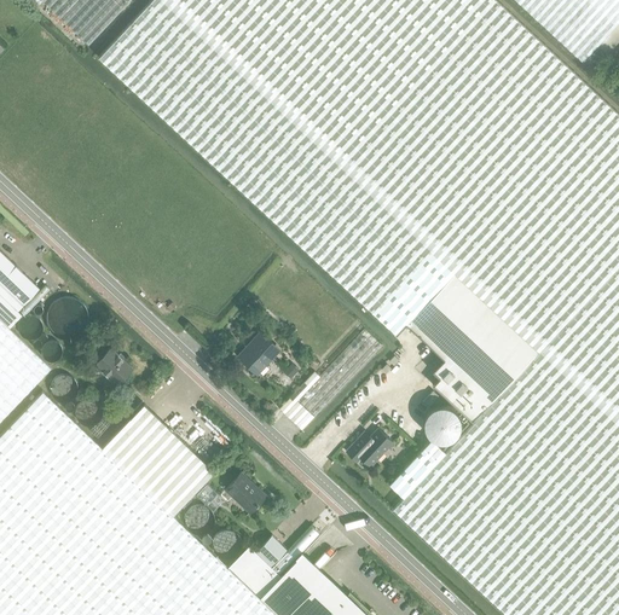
[(36,0),(88,48),(132,0),(36,0)]
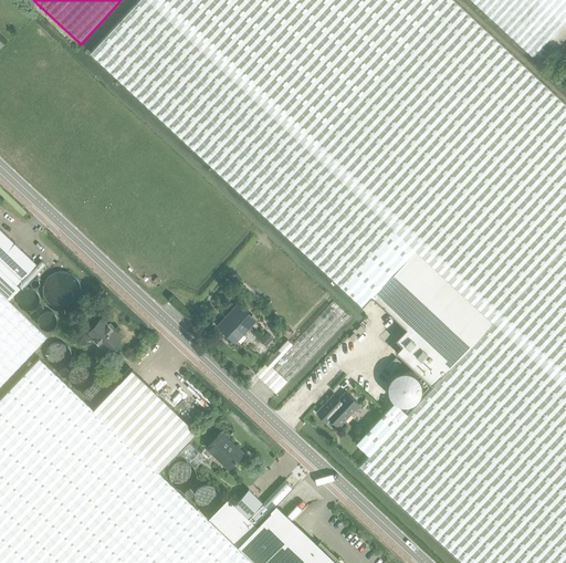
[(371,300),(416,252),(491,323),(433,389),(399,425),(368,458),(359,468),(462,562),(565,562),(565,105),(452,0),(139,0),(90,54),(363,309),(371,300)]
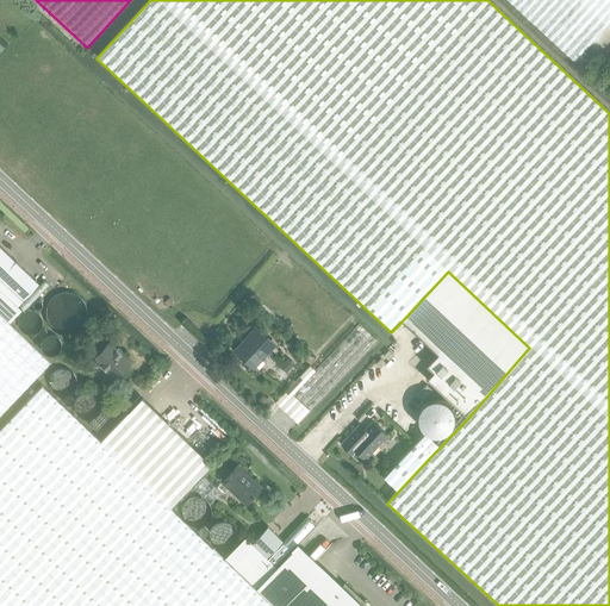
[(609,0),(504,0),(521,14),(574,66),(609,25),(609,0)]
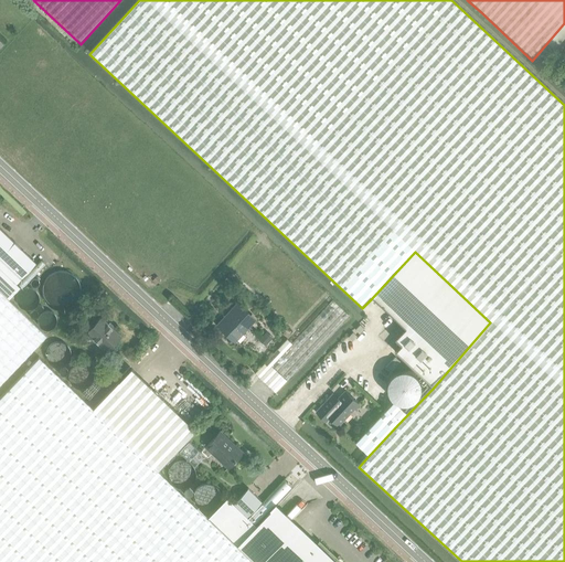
[(0,269),(17,286),(35,266),(0,231),(0,269)]
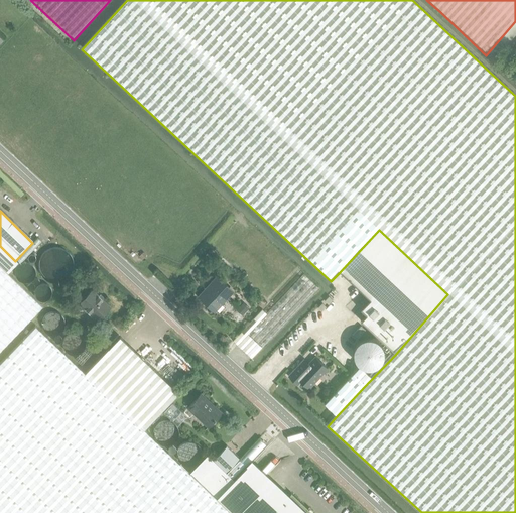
[(339,273),(371,301),(362,311),(367,316),(361,323),(395,355),(447,294),(379,230),(339,273)]
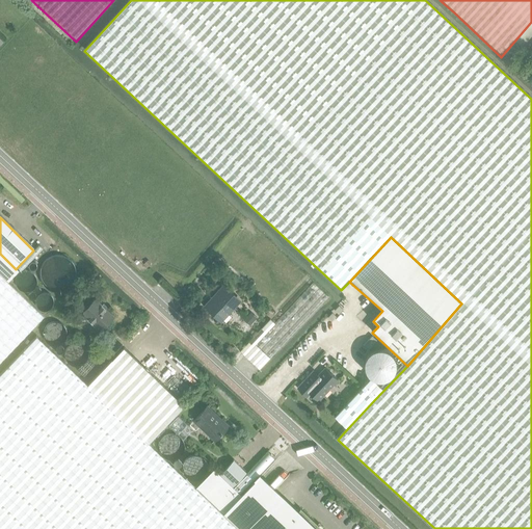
[(0,254),(0,364),(44,319),(7,284),(19,272),(16,269),(0,254)]
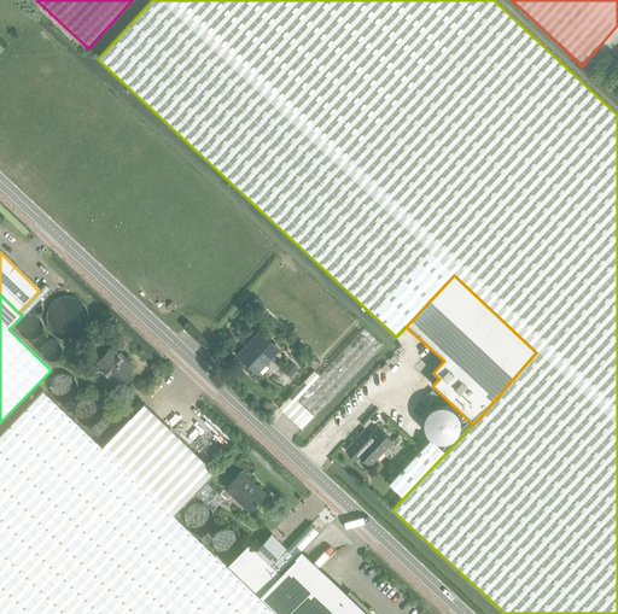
[(86,321),(86,317),(85,314),(83,311),(81,309),(79,307),(75,304),(73,303),(69,303),(64,303),(62,304),(58,307),(56,308),(53,311),(52,314),(51,317),(50,321),(51,325),(52,328),(53,331),(56,334),(58,335),(62,338),(68,339),(71,339),(75,338),(77,337),(81,334),(83,332),(85,328),(86,325),(86,321)]
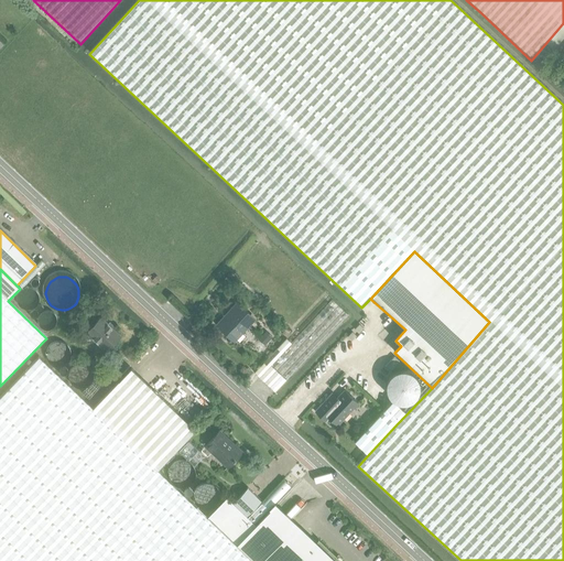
[(39,302),(39,301),(38,298),(36,295),(33,293),(30,292),(26,293),(24,294),(22,298),(21,301),(21,304),(22,308),(25,310),(29,311),(32,310),(35,309),(36,308),(38,305),(39,302)]
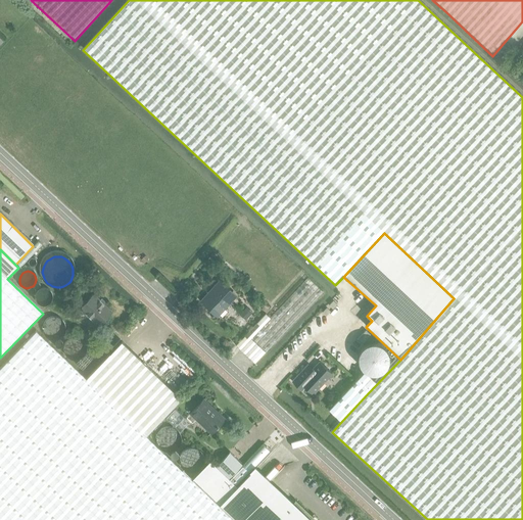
[(323,294),(308,281),(271,321),(266,317),(236,347),(241,352),(254,366),(323,294)]
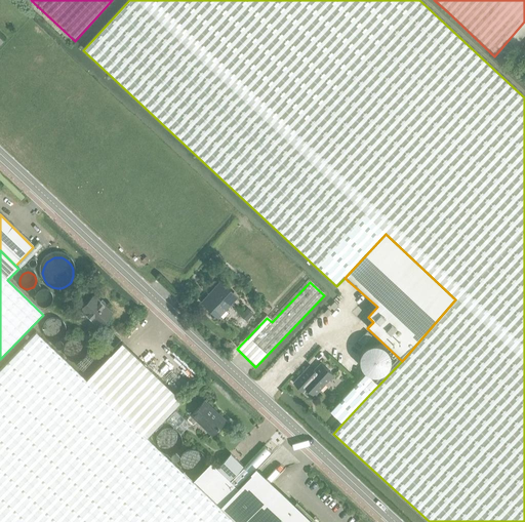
[(215,292),(204,305),(217,318),(236,298),(219,283),(213,290),(215,292)]
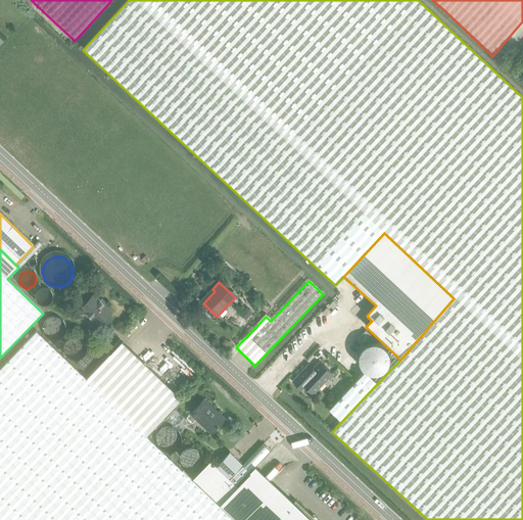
[(94,297),(81,311),(93,323),(95,320),(101,326),(111,315),(94,297)]
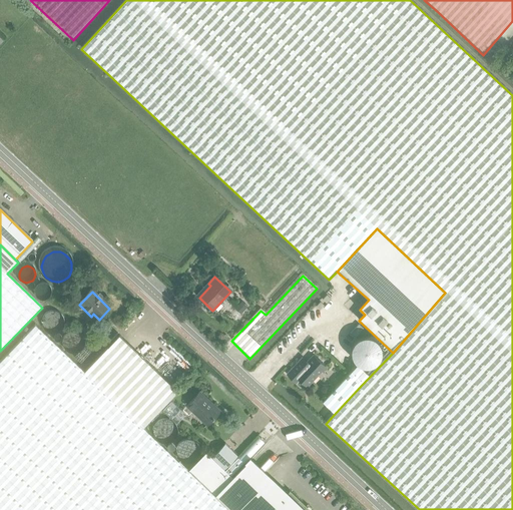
[(327,297),(323,302),(327,305),(331,301),(327,297)]
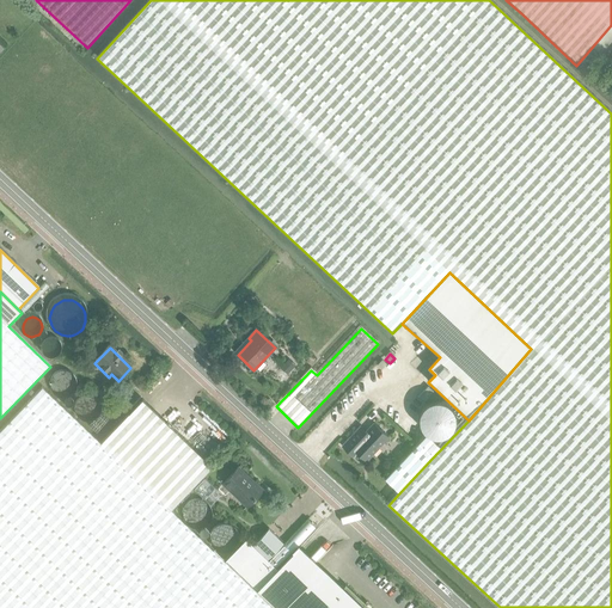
[(387,367),(383,362),(377,368),(381,373),(387,367)]
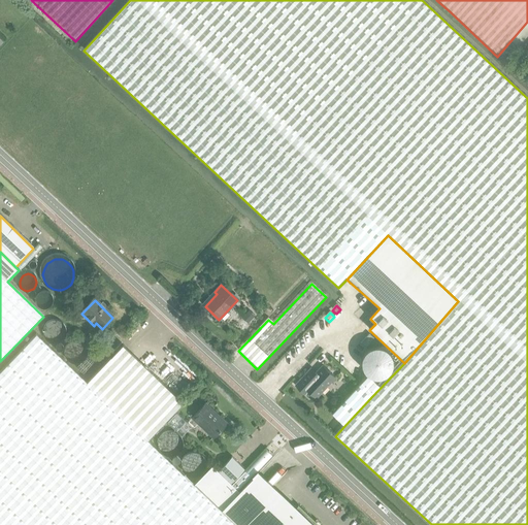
[(248,314),(241,319),(249,325),(254,319),(248,314)]
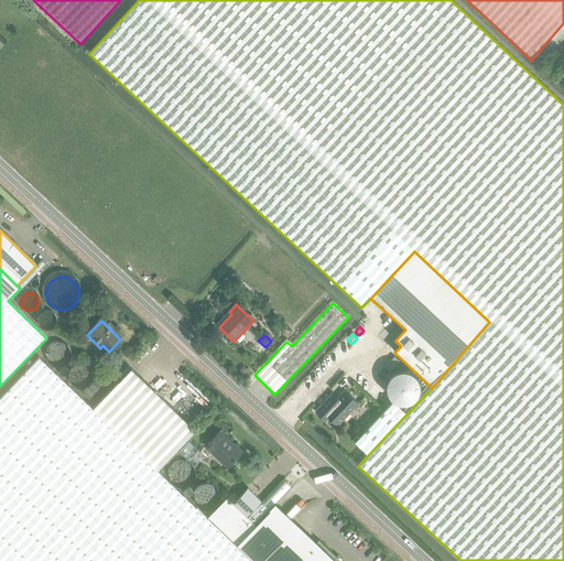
[(249,560),(206,520),(156,472),(94,410),(36,355),(7,386),(0,392),(0,560),(249,560)]
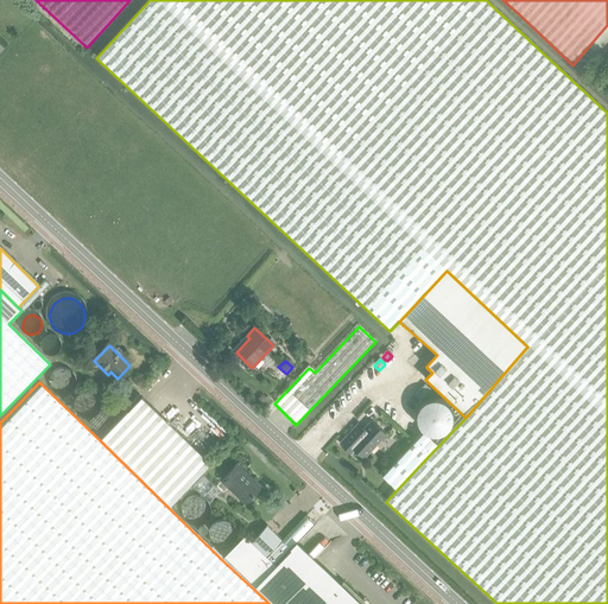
[(425,386),(416,396),(420,402),(431,392),(425,386)]
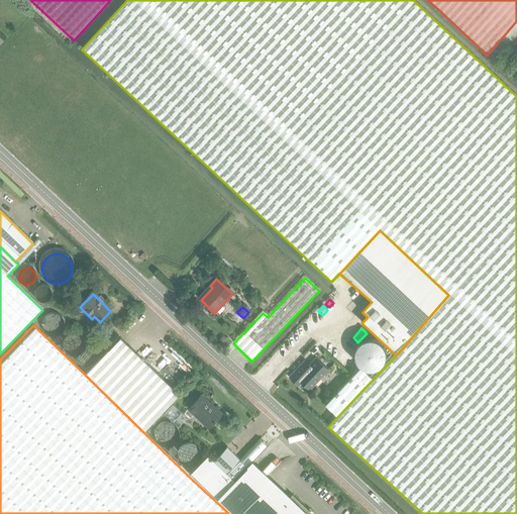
[(120,338),(86,376),(143,432),(179,394),(120,338)]
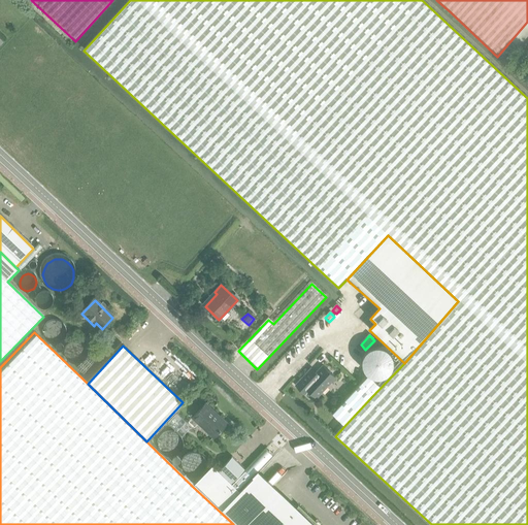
[(295,387),(304,396),(308,393),(316,400),(335,380),(323,368),(316,375),(314,375),(312,376),(309,372),(311,370),(310,370),(295,387)]
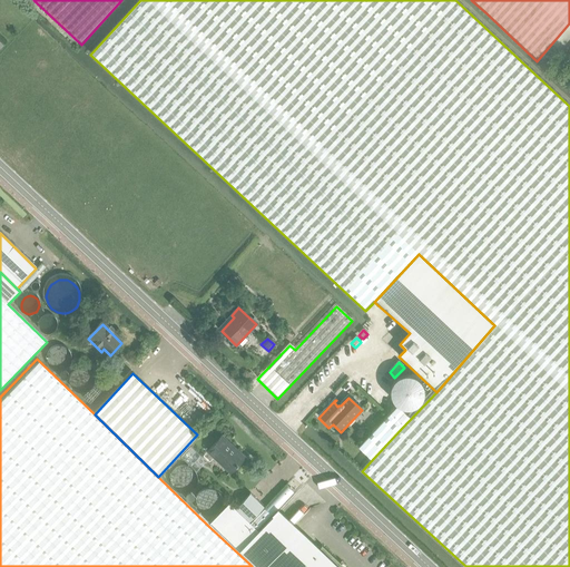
[(363,416),(376,428),(386,417),(369,400),(363,407),(367,411),(363,416)]
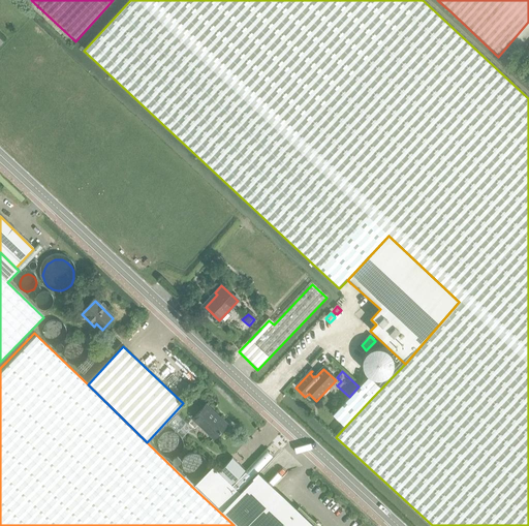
[(373,397),(362,385),(332,416),(344,428),(373,397)]
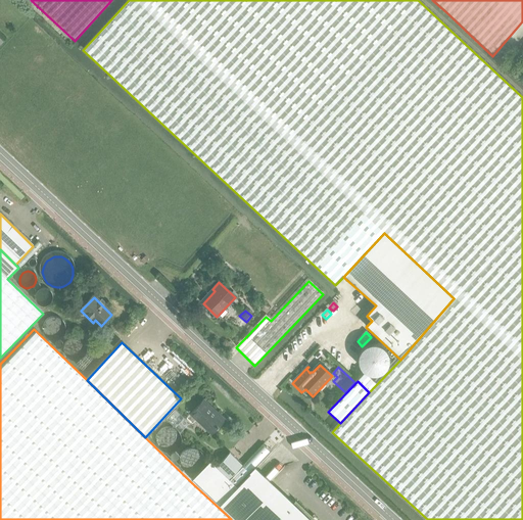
[(202,404),(190,416),(211,436),(226,422),(219,415),(217,417),(202,404)]
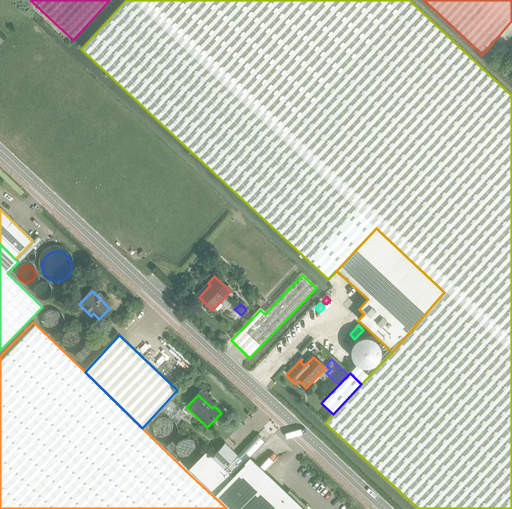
[(162,412),(171,420),(180,411),(170,403),(162,412)]
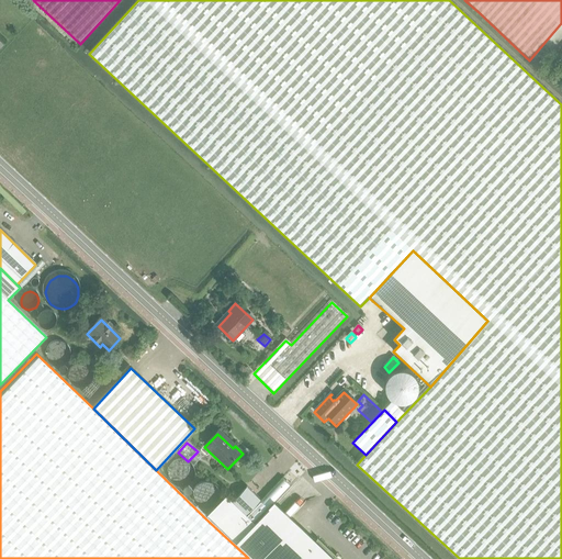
[(247,489),(232,504),(245,516),(260,501),(247,488),(247,489)]
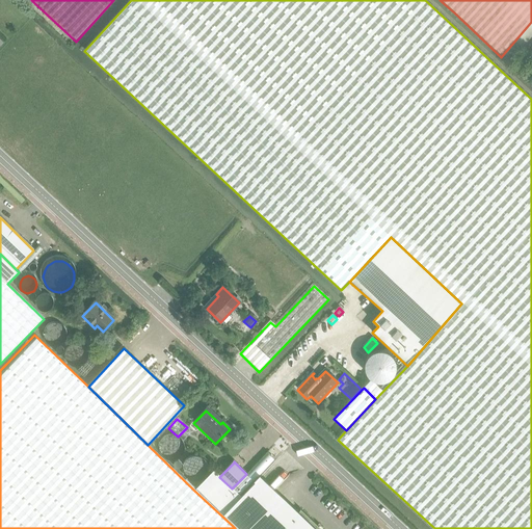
[(214,472),(194,491),(235,528),(315,528),(259,476),(258,477),(254,481),(255,482),(241,497),(232,488),(219,477),(214,472)]
